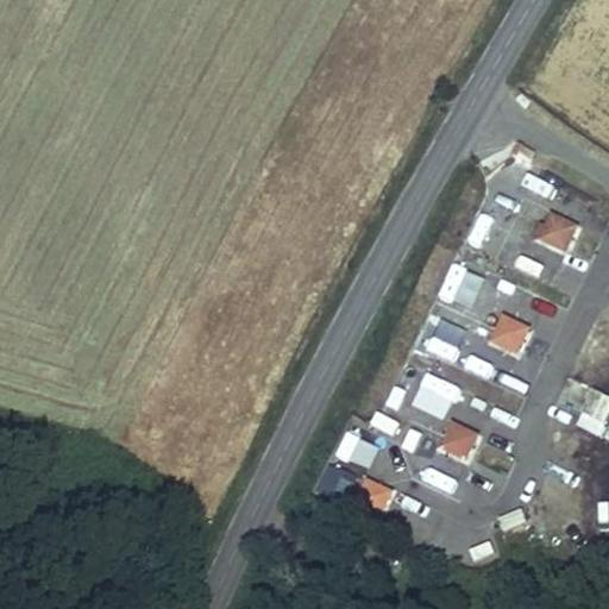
[(500,258),(510,234),(476,219),(465,243),(500,258)]
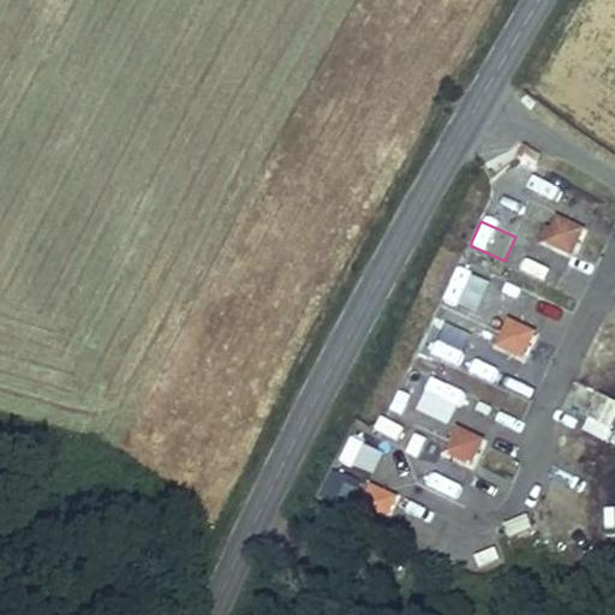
[(562,237),(567,226),(561,222),(556,233),(562,237)]
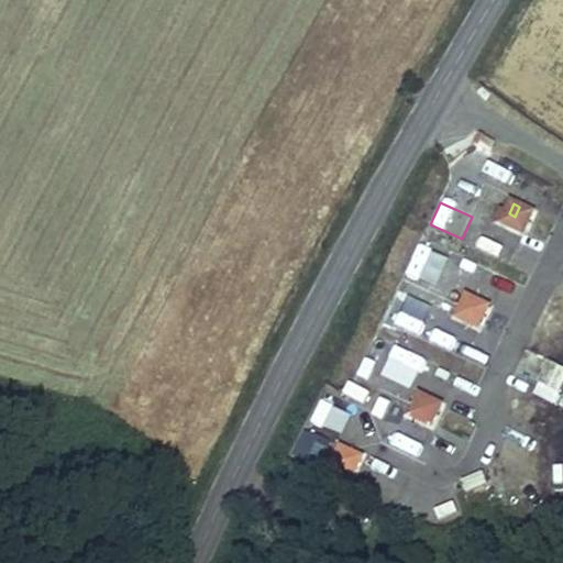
[(515,217),(509,213),(504,224),(522,234),(532,213),(519,207),(515,217)]
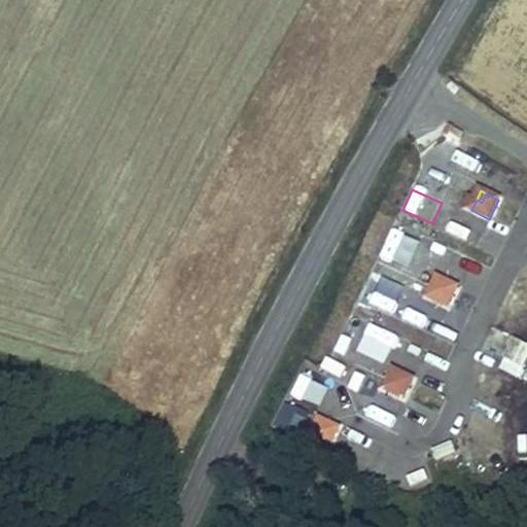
[(377,256),(397,266),(413,231),(392,222),(377,256)]
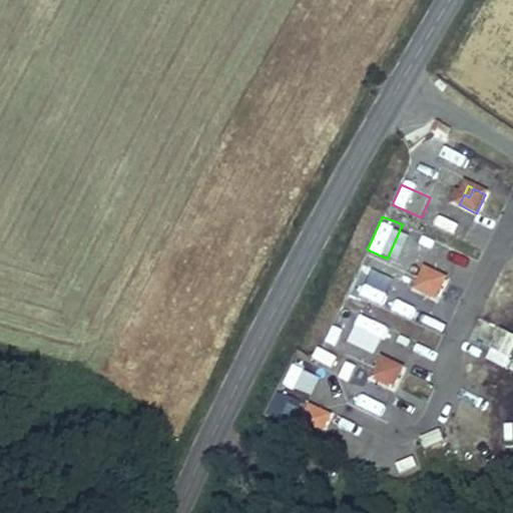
[(356,282),(367,286),(374,265),(363,261),(356,282)]
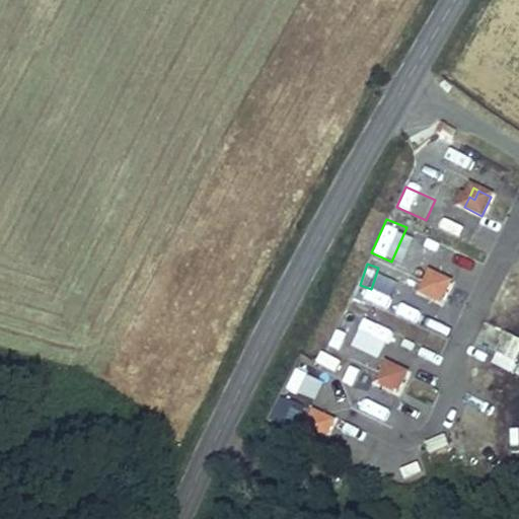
[(426,296),(436,277),(429,273),(419,292),(426,296)]
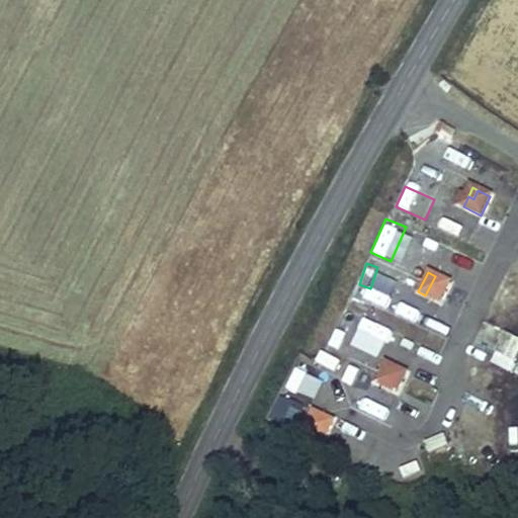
[(381,290),(405,299),(410,284),(386,276),(381,290)]
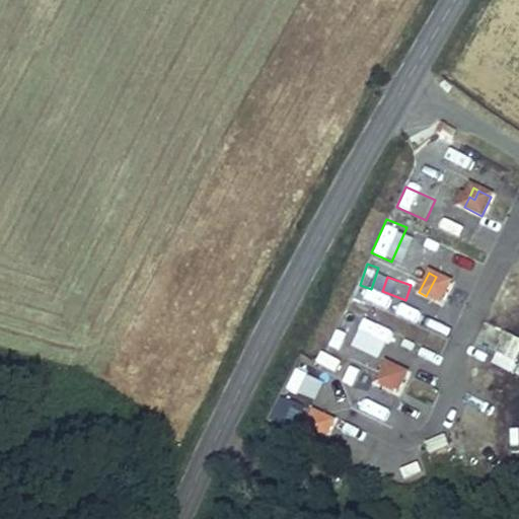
[(438,302),(447,283),(436,277),(426,296),(438,302)]
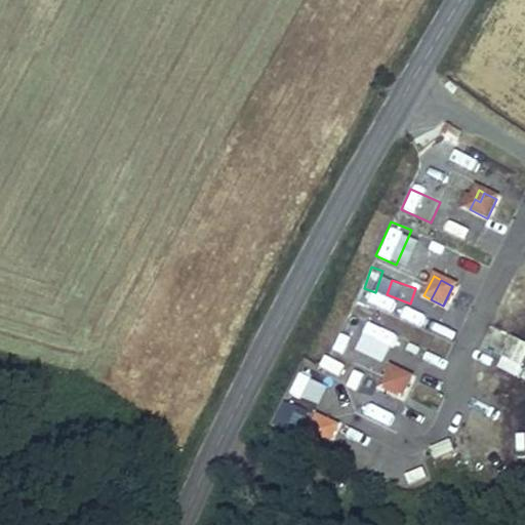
[(384,296),(379,308),(405,316),(408,305),(384,296)]
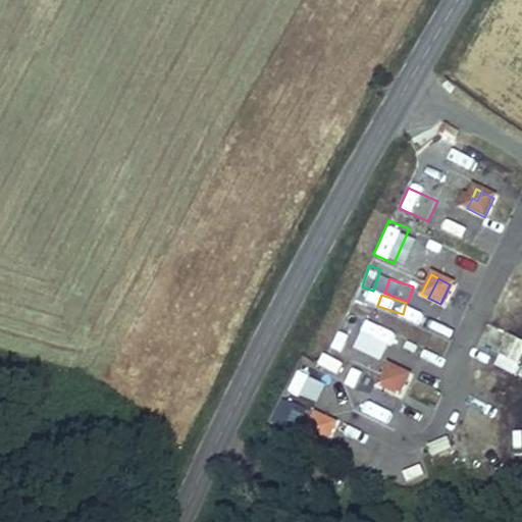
[(509,358),(518,336),(487,324),(479,346),(509,358)]
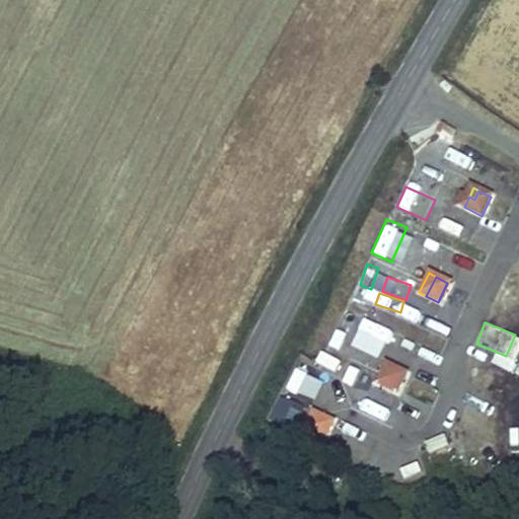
[(381,385),(390,367),(383,363),(374,382),(381,385)]
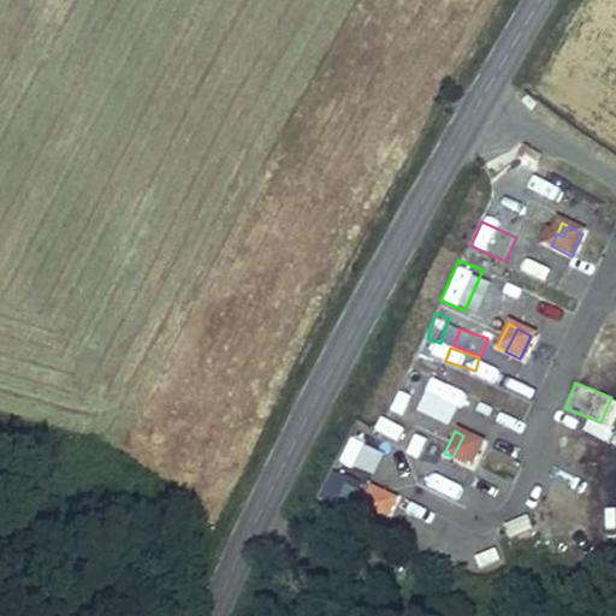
[(466,465),(478,443),(463,436),(452,457),(466,465)]
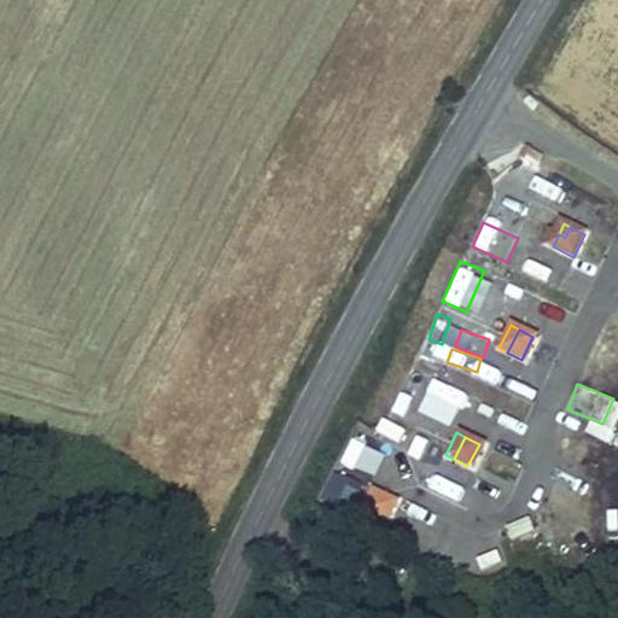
[(391,487),(397,473),(373,465),(368,478),(391,487)]
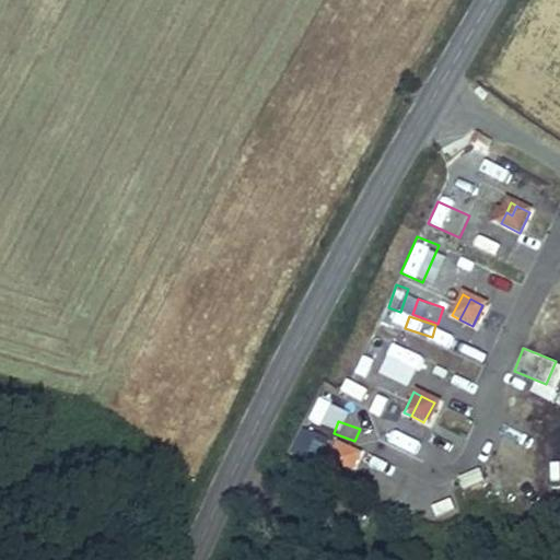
[(391,427),(385,439),(413,451),(419,439),(391,427)]
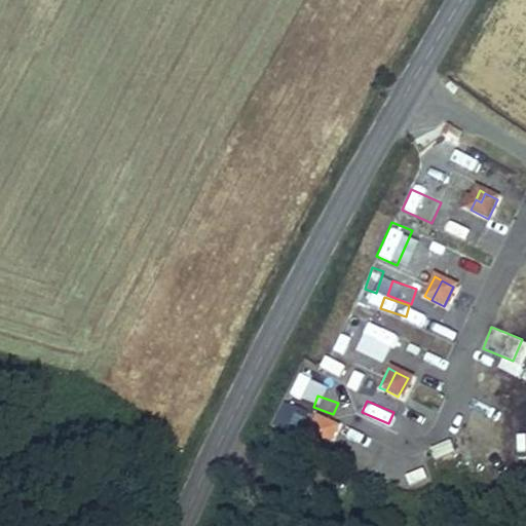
[(333,425),(313,416),(309,423),(329,433),(333,425)]
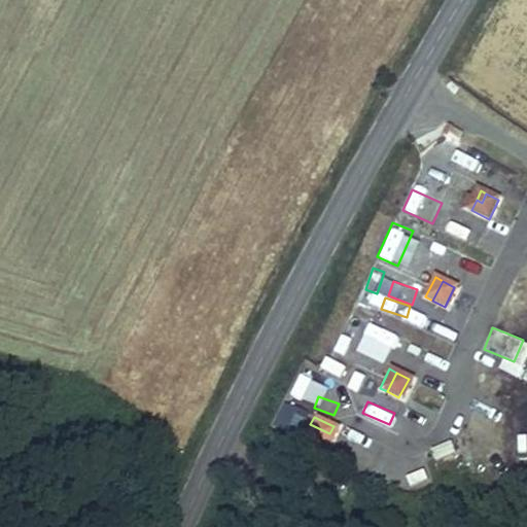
[(324,446),(329,433),(310,424),(304,436),(324,446)]
